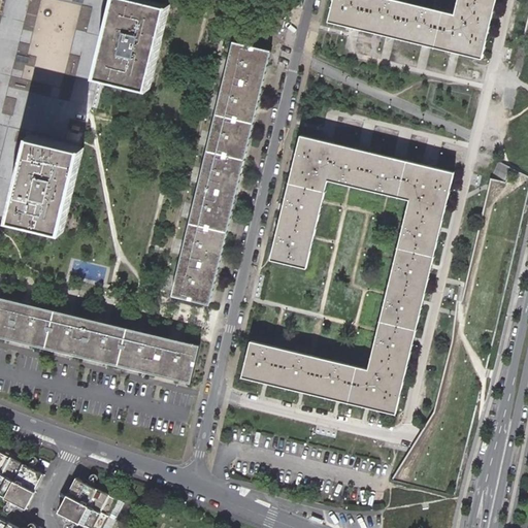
[(145,85),(165,1),(161,0),(112,0),(96,73),(145,85)]
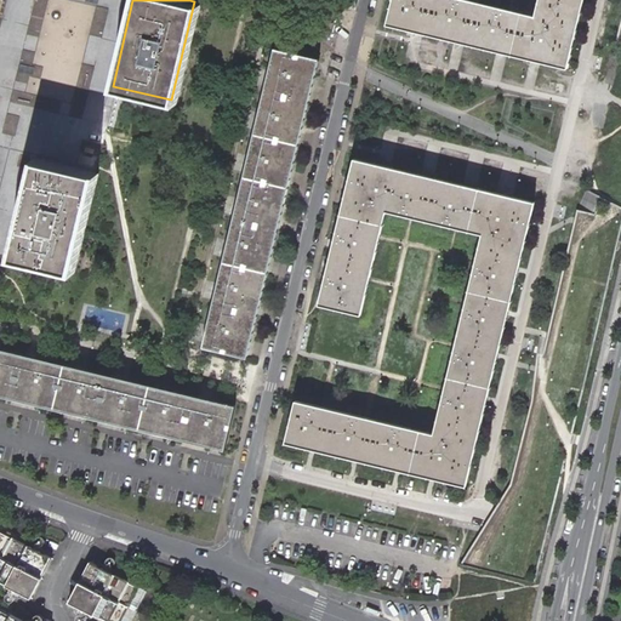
[(472,0),(389,0),(385,22),(564,68),(580,0),(537,0),(535,15),(472,0)]
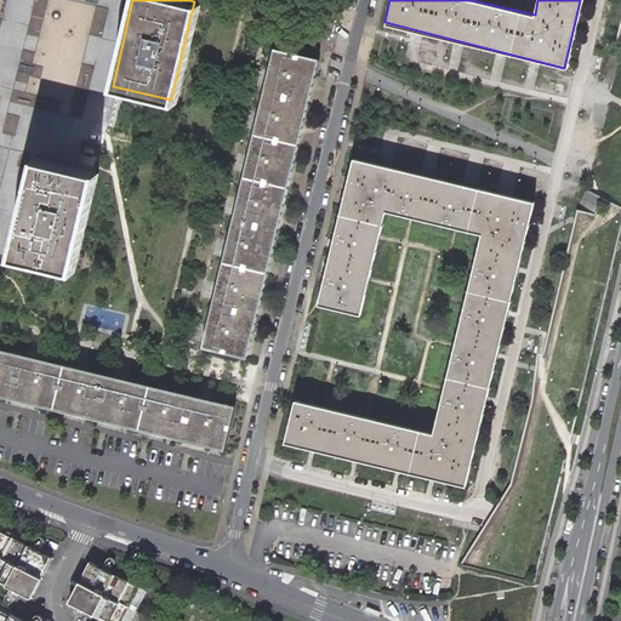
[(245,355),(317,56),(274,45),(201,345),(245,355)]
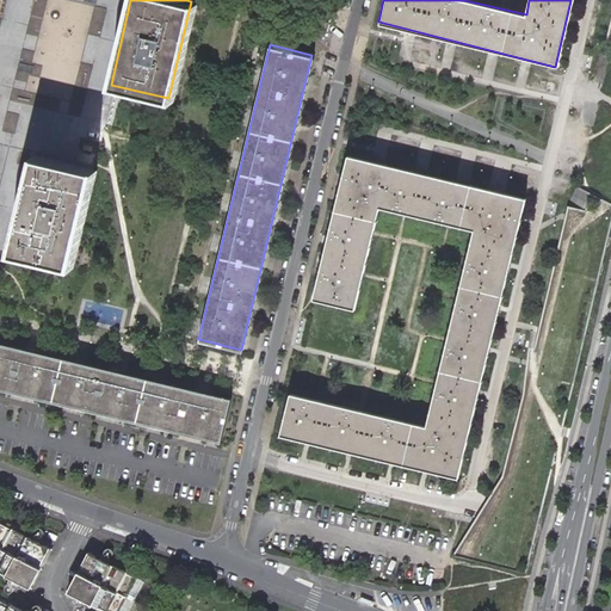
[(524,198),(346,154),(313,296),(357,307),(381,209),(471,232),(424,423),(290,392),(279,434),(456,479),(524,198)]
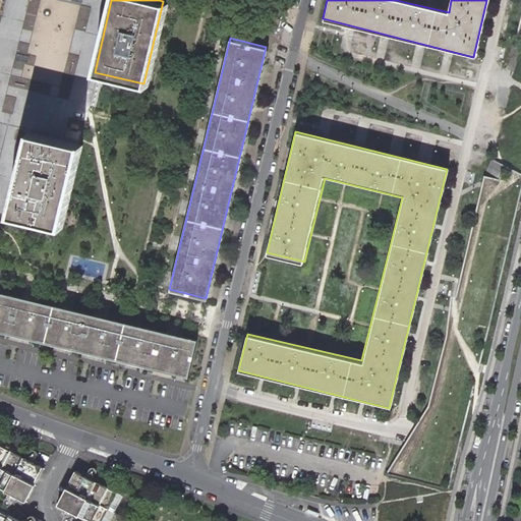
[(59,226),(77,143),(30,133),(10,215),(59,226)]
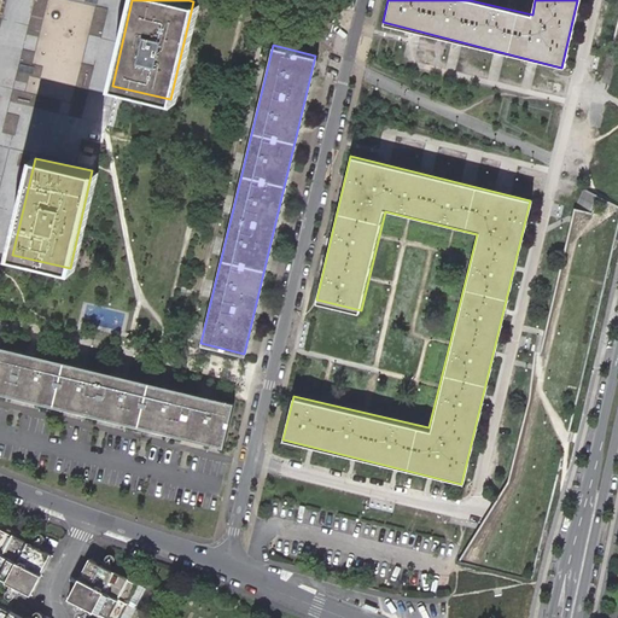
[(233,401),(0,347),(0,391),(223,445),(233,401)]
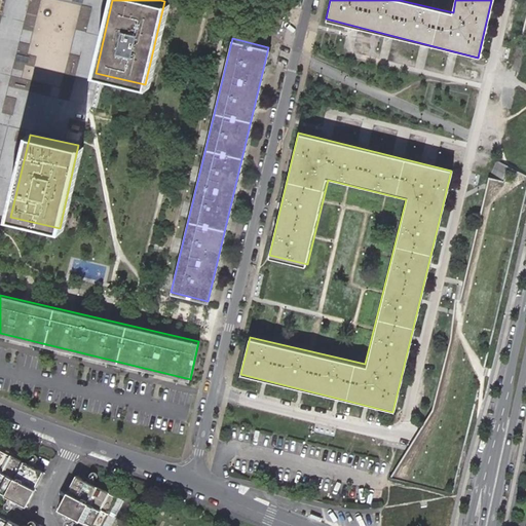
[(41,472),(0,450),(0,493),(23,505),(41,472)]
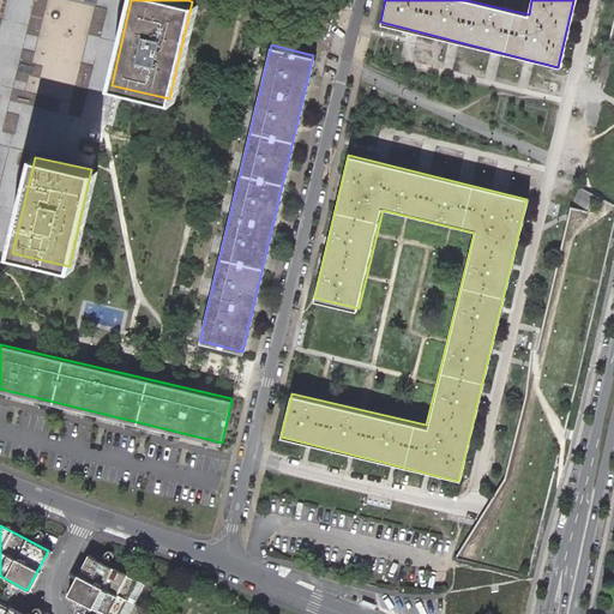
[(83,558),(62,595),(97,613),(114,613),(121,601),(130,605),(138,587),(83,558)]
